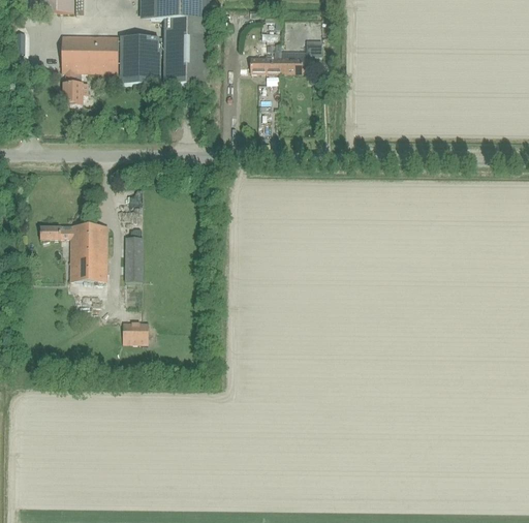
[(39,0),(40,9),(73,9),(73,0),(39,0)]
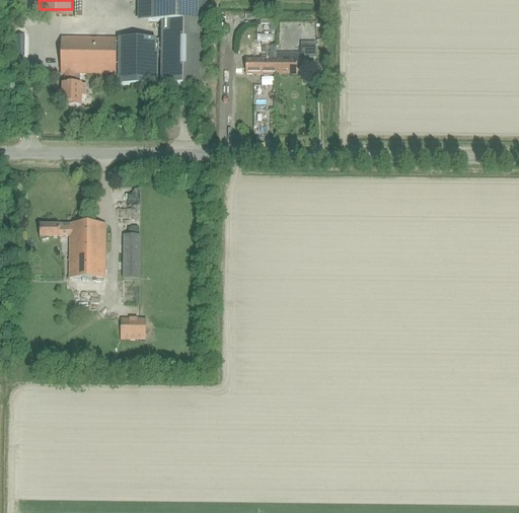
[(80,69),(119,70),(119,80),(155,81),(155,54),(161,54),(161,81),(206,81),(206,0),(147,0),(148,16),(162,16),(162,33),(116,33),(62,33),(61,69),(65,69),(64,79),(63,79),(62,99),(69,99),(69,101),(81,101),(81,91),(86,91),(86,79),(79,79),(80,69)]
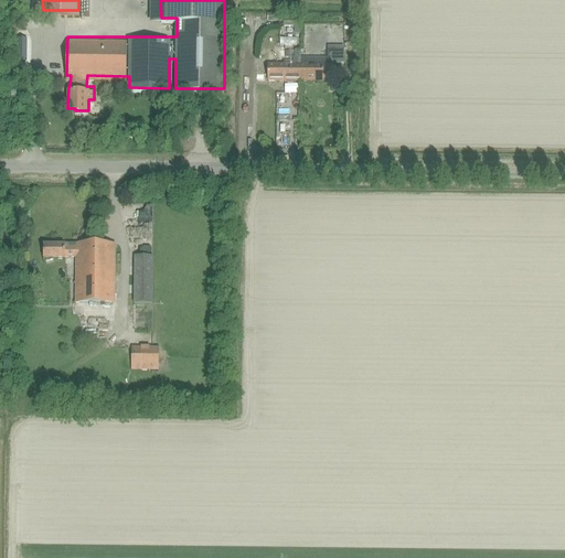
[(285,58),(285,44),(279,44),(279,58),(269,58),(268,58),(268,76),(285,76),(285,58)]
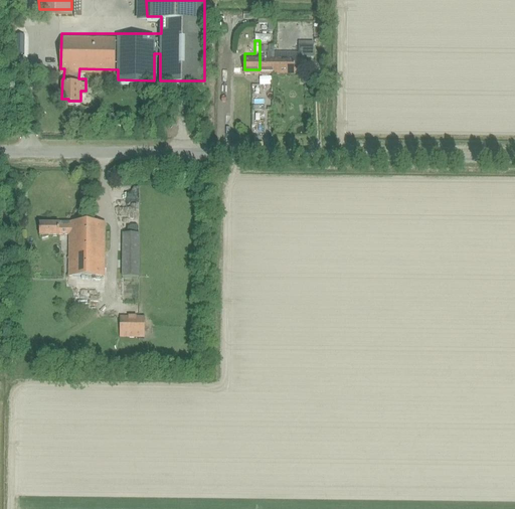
[(274,47),(274,40),(269,40),(269,47),(268,47),(268,53),(260,53),(260,69),(274,69),(274,54),(274,47)]
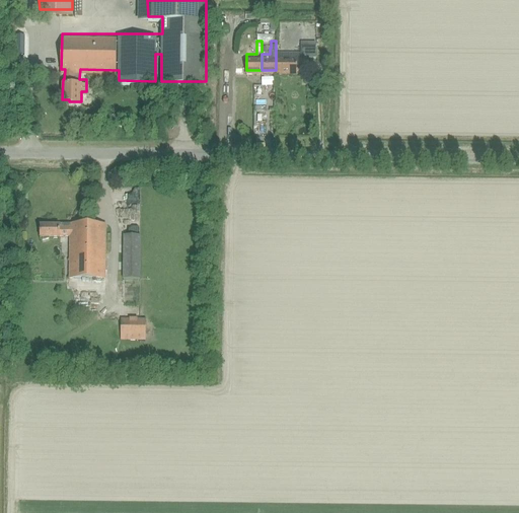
[(300,55),(291,55),(291,70),(305,70),(306,70),(306,53),(315,53),(315,41),(300,41),(300,55)]
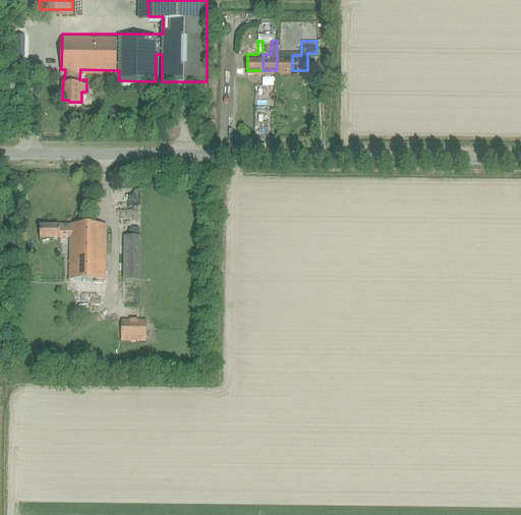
[(277,70),(292,70),(292,55),(277,55),(277,70)]
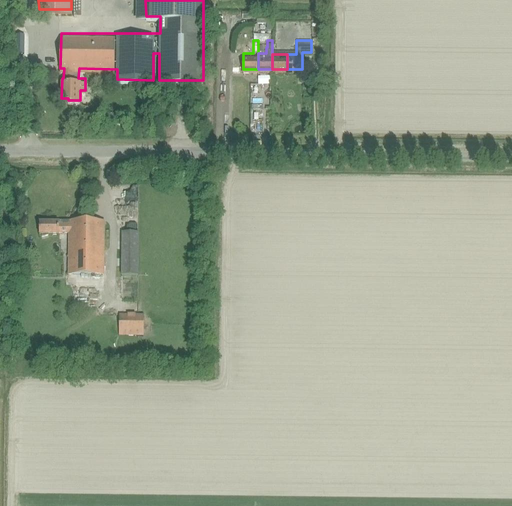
[(103,270),(104,216),(58,216),(58,217),(39,217),(39,229),(48,229),(48,230),(58,230),(58,228),(68,228),(68,269),(103,270)]
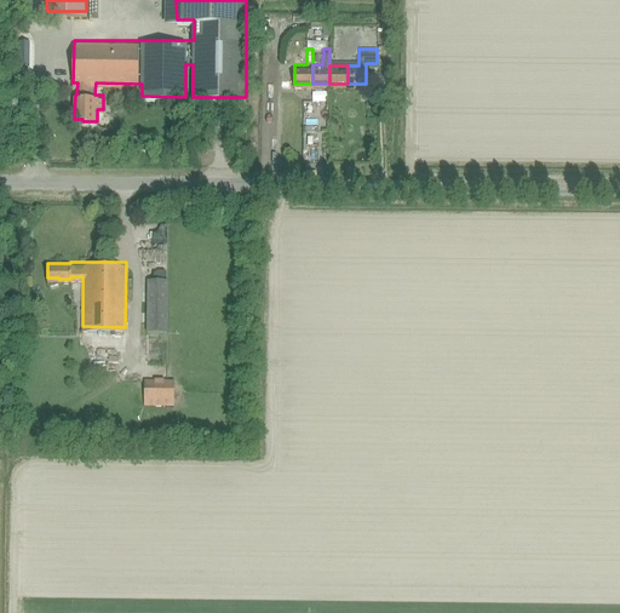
[(167,327),(167,276),(147,275),(147,327),(167,327)]
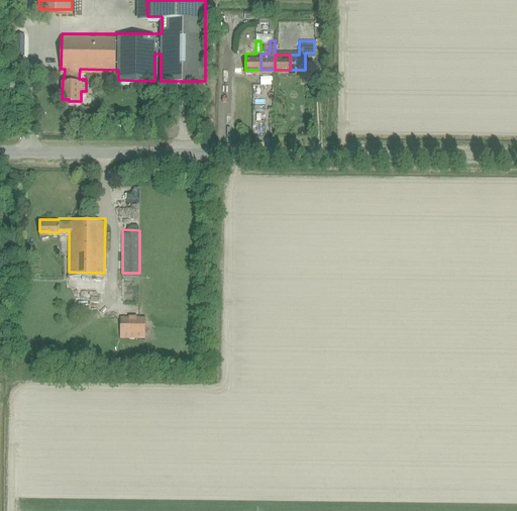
[(144,333),(145,312),(120,312),(119,333),(144,333)]
